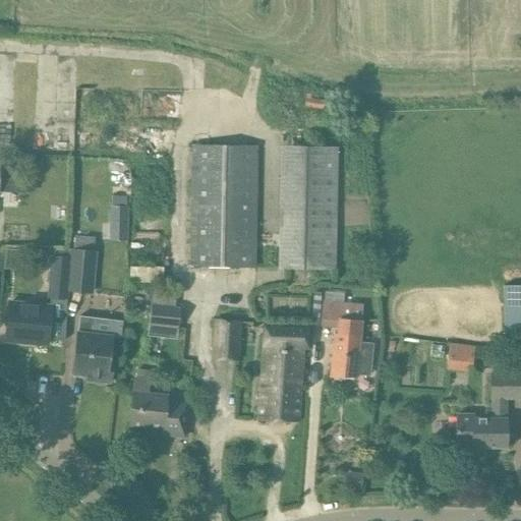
[(310,94),(306,94),(304,107),(323,109),(324,100),(310,98),(310,94)]
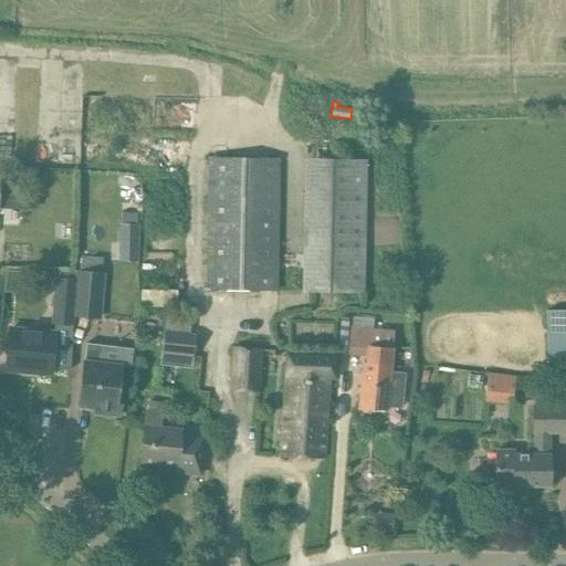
[(280,159),(208,158),(206,291),(278,292),(280,159)]
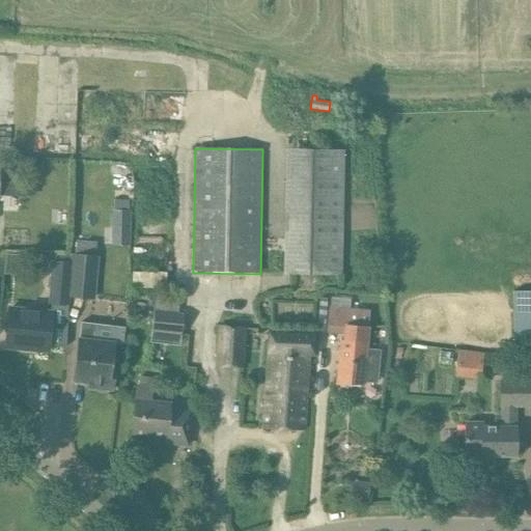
[(285,150),(284,273),(342,274),(343,150),(285,150)]
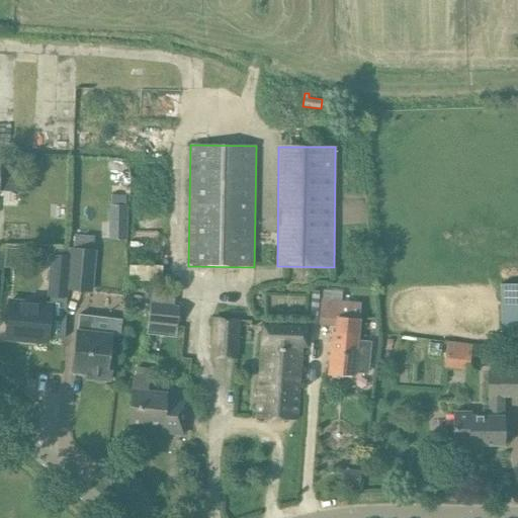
[(15,177),(14,188),(18,192),(26,192),(27,178),(15,177)]
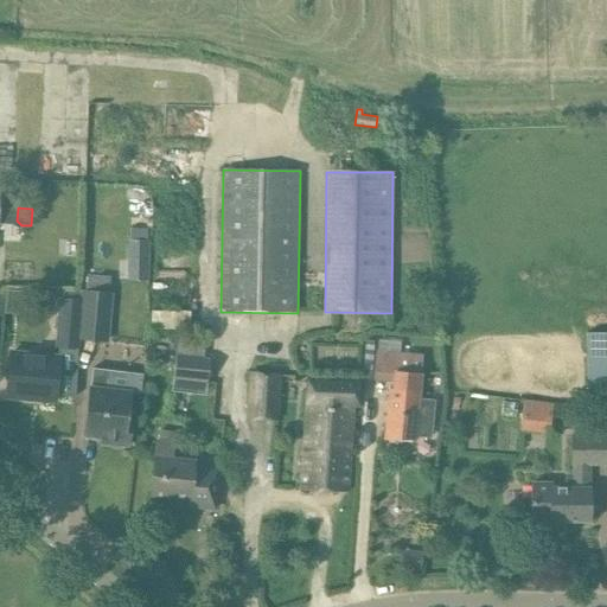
[(147,266),(147,229),(129,229),(129,266),(147,266)]
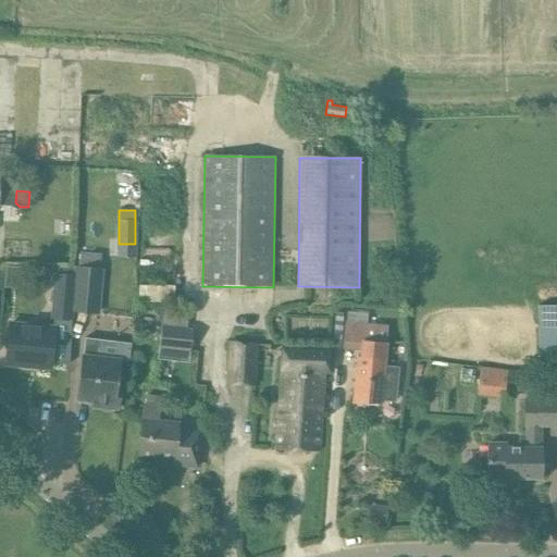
[(159,231),(175,231),(176,219),(160,218),(159,231)]
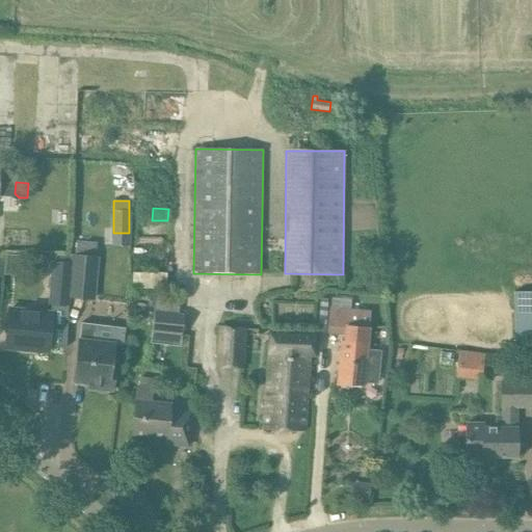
[(70,264),(69,298),(95,300),(98,257),(95,257),(97,244),(77,242),(75,255),(73,255),(72,264),(70,264)]
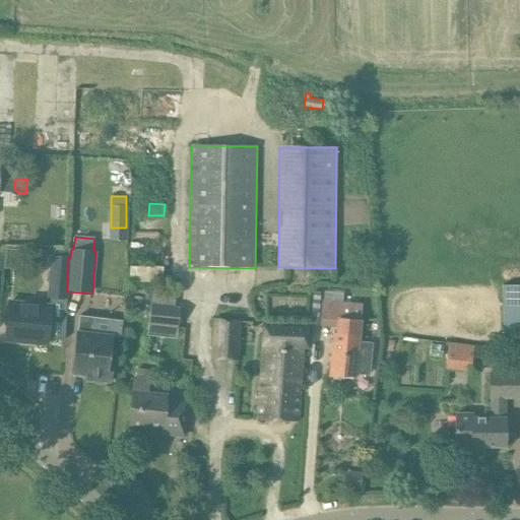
[(67,291),(68,258),(52,257),(48,298),(66,299),(67,291)]
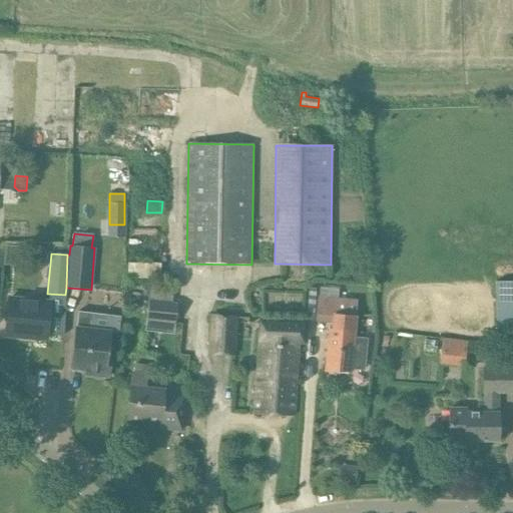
[(344,271),(355,272),(357,261),(345,260),(344,271)]
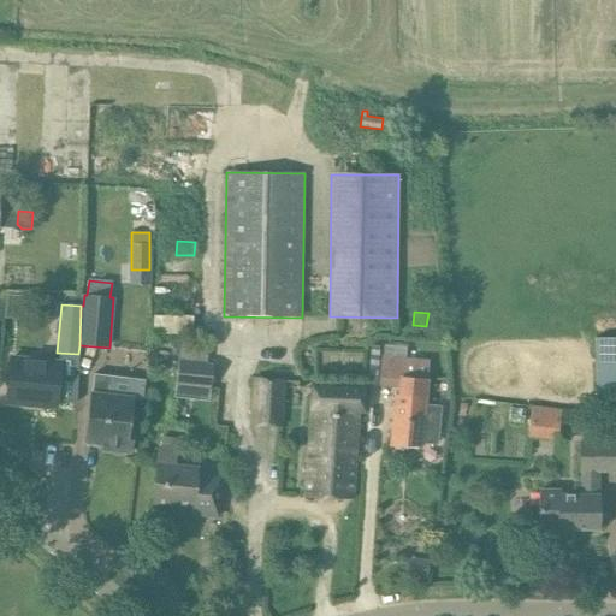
[(615,394),(615,338),(594,339),(594,394),(615,394)]
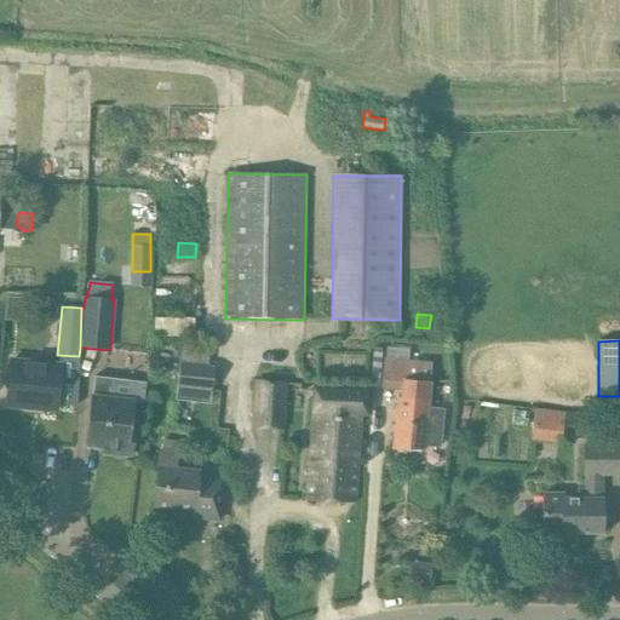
[(210,391),(211,391),(213,368),(207,367),(210,346),(182,344),(179,362),(176,386),(210,391)]
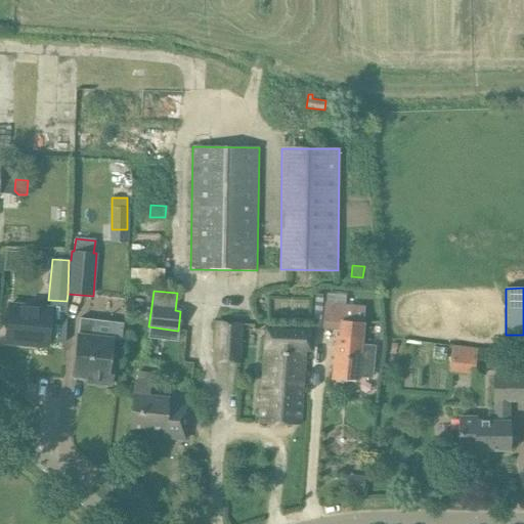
[(7,322),(5,343),(47,347),(48,340),(64,341),(67,301),(50,300),(50,309),(8,305),(7,322)]
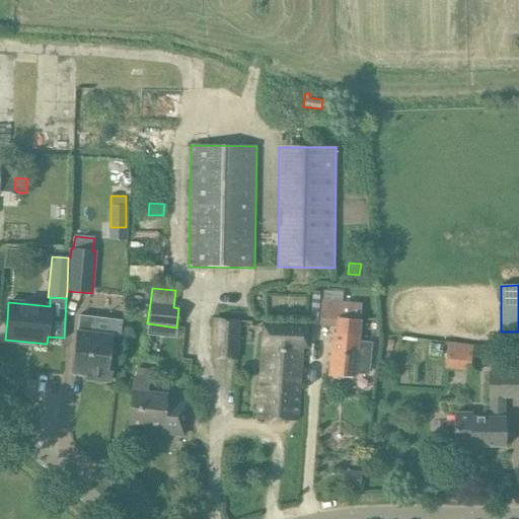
[(361,303),(321,300),(319,325),(336,326),(335,332),(332,332),(328,376),(355,377),(355,373),(368,374),(371,343),(358,342),(360,323),(361,303)]
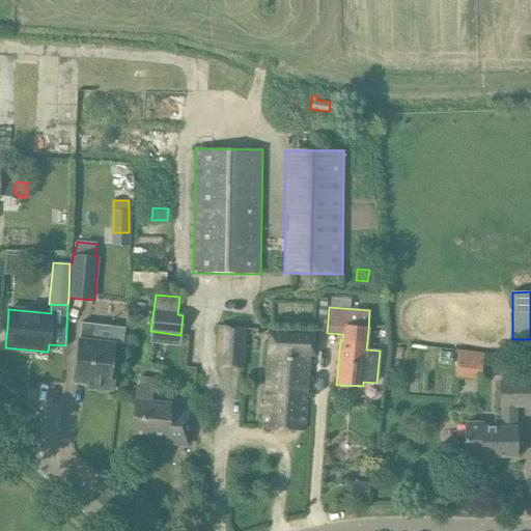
[(76,361),(74,382),(89,384),(89,388),(112,390),(114,370),(111,369),(115,342),(122,343),(124,328),(94,325),(81,323),(79,338),(76,361)]
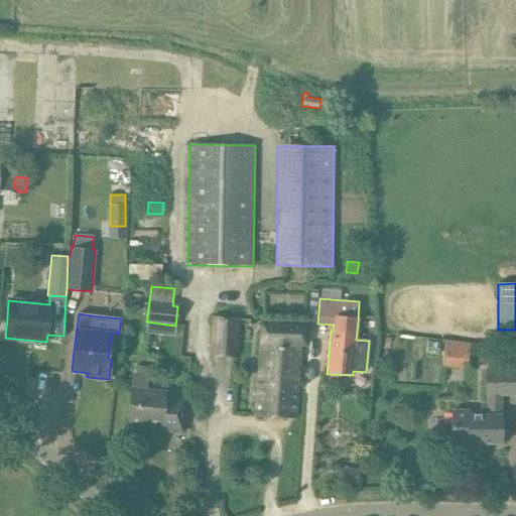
[(240,317),(211,316),(209,356),(238,358),(240,317)]
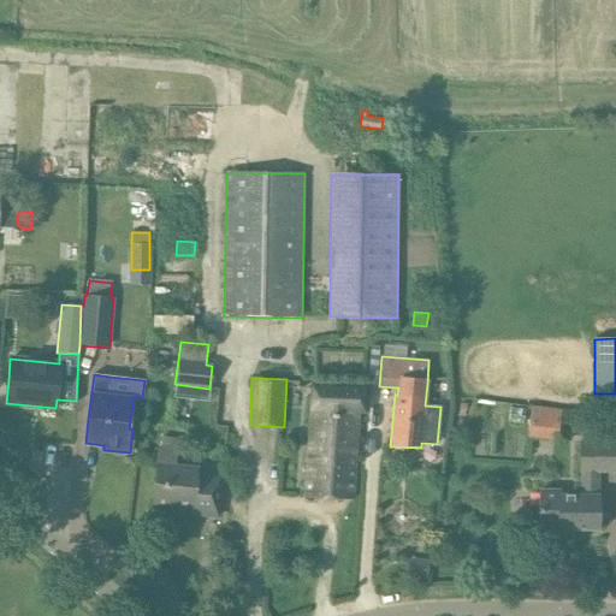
[(365,390),(311,386),(306,473),(304,497),(353,499),(359,413),(365,413),(365,390)]
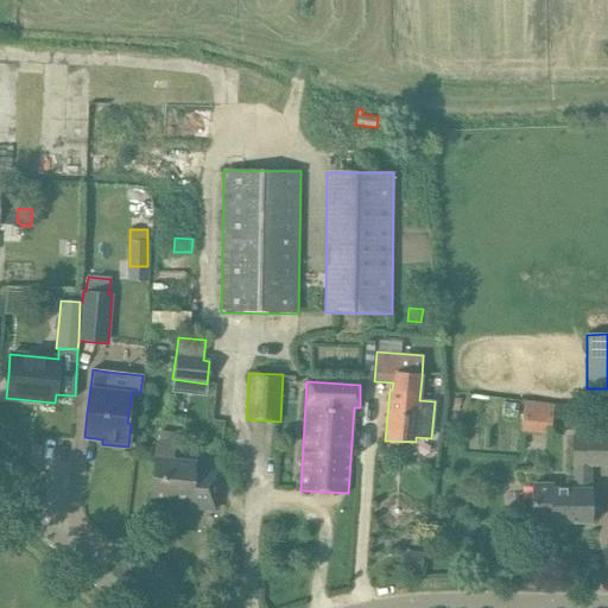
[(545,435),(549,403),(523,400),(519,431),(545,435)]
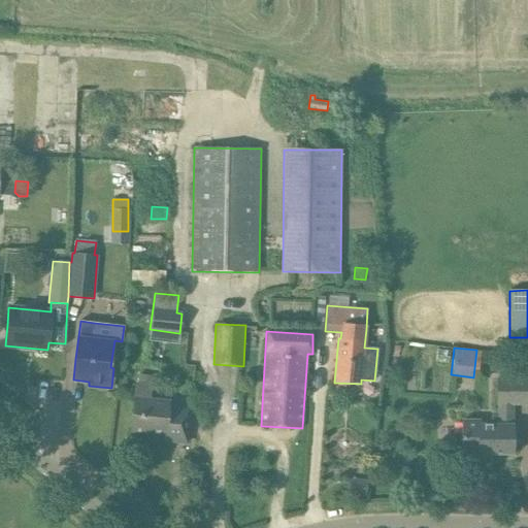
[(527,377),(497,377),(496,404),(492,404),(492,425),(479,425),(479,420),(462,420),(462,450),(479,450),(479,454),(513,454),(514,404),(527,404),(527,377)]
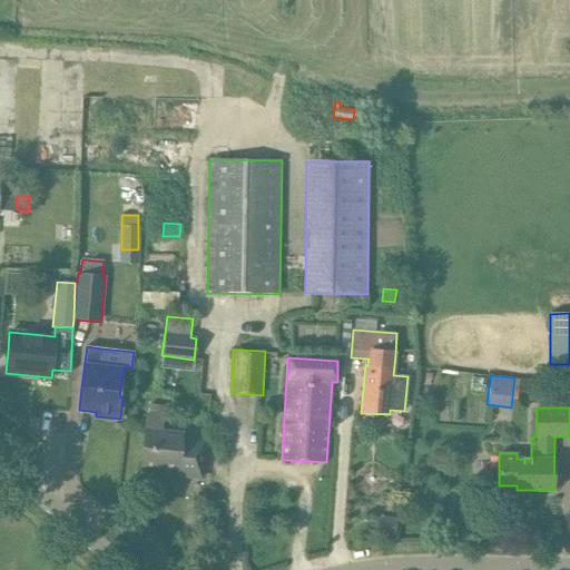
[(163,416),(147,414),(141,465),(177,469),(176,475),(202,479),(205,441),(182,438),(183,434),(160,431),(163,416)]
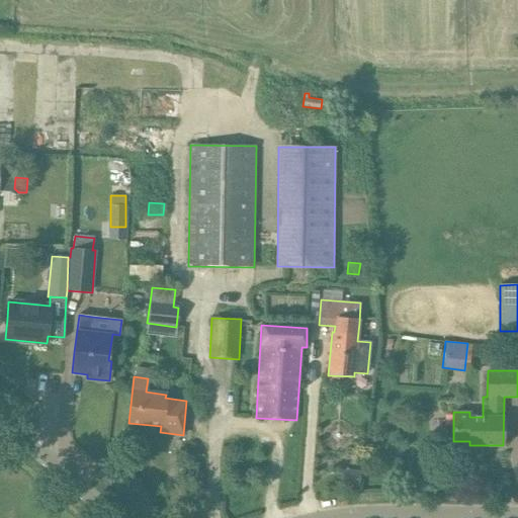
[(346,470),(345,488),(358,489),(359,472),(346,470)]
